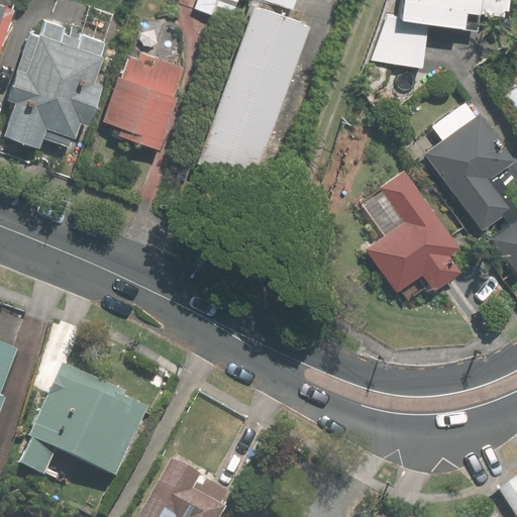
[(225,24),(232,0),(192,0),(189,11),(225,24)]
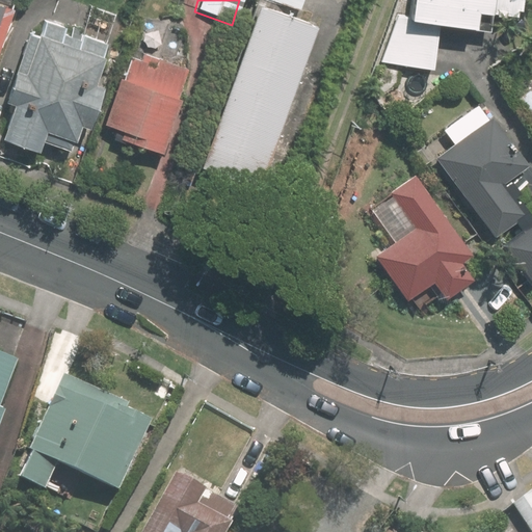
[(260,10),(204,168),(264,189),(321,26),(287,15),(290,6),(301,10),(304,0),(259,0),(257,9),(260,10)]
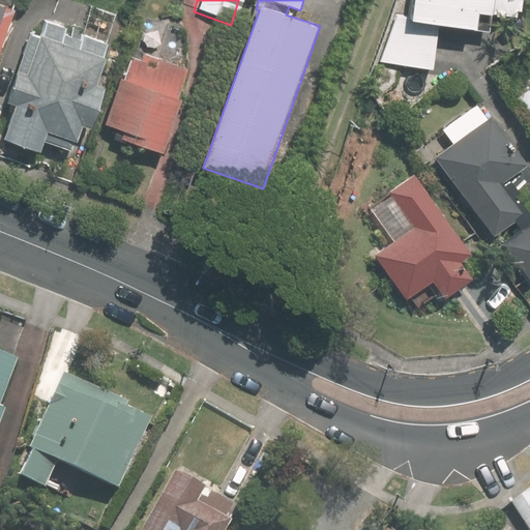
[(403,0),(401,11),(395,8),(378,63),(425,71),(433,32),(463,36),(466,20),(478,23),(479,17),(486,18),(484,22),(496,24),(496,21),(506,22),(507,16),(511,16),(513,0),(403,0)]
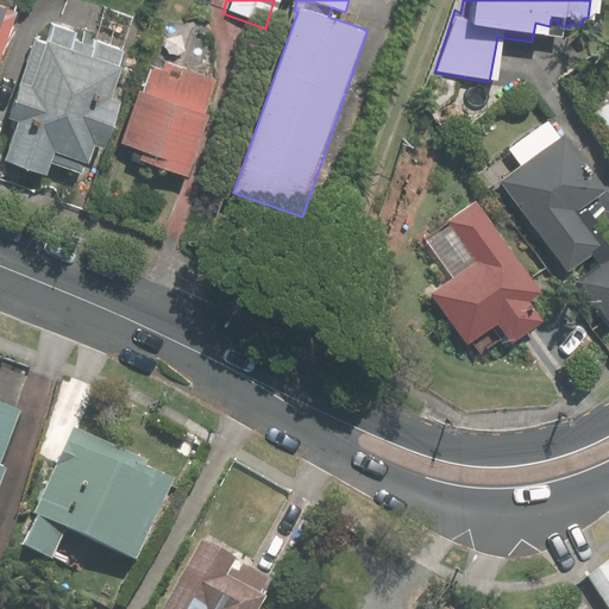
[(0,64),(18,12),(0,6),(0,64)]
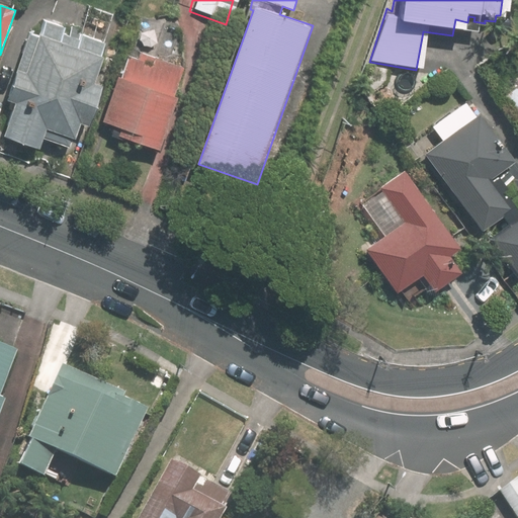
[(28,32),(3,99),(13,103),(1,135),(34,147),(39,135),(70,146),(79,122),(85,124),(100,85),(91,81),(101,56),(96,54),(101,41),(79,32),(76,39),(60,32),(62,25),(44,18),(36,35),(28,32)]
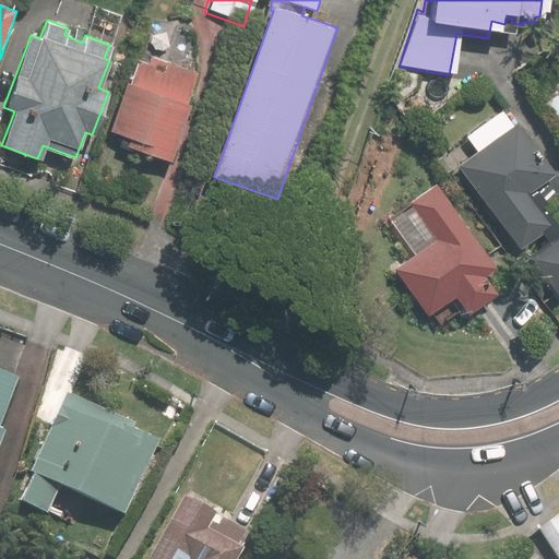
[(129,82),(111,132),(132,139),(129,146),(173,162),(193,105),(186,103),(197,71),(154,56),(151,64),(141,60),(132,84),(129,82)]
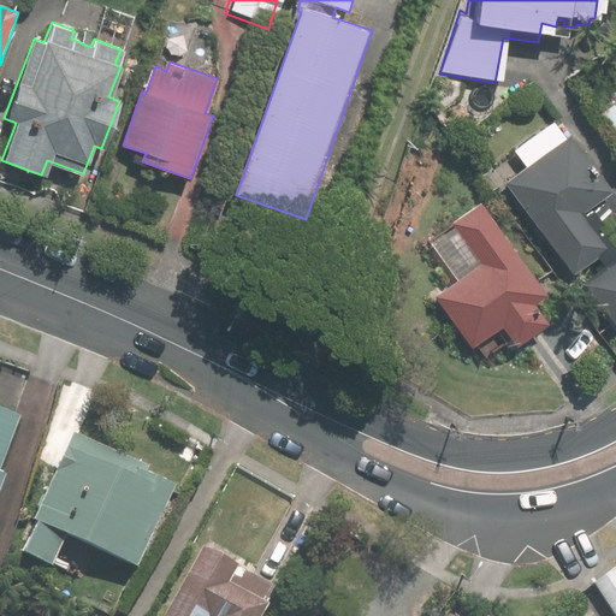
[(615,102),(600,114),(615,135),(615,102)]
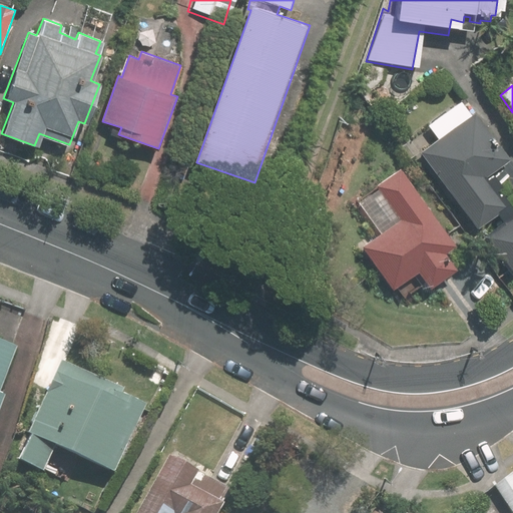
[(421,152),(479,228),(499,213),(505,222),(486,237),(512,273),(512,272),(512,206),(501,190),(505,187),(501,182),(509,176),(501,166),(510,159),(464,99),(442,114),(452,128),(421,152)]
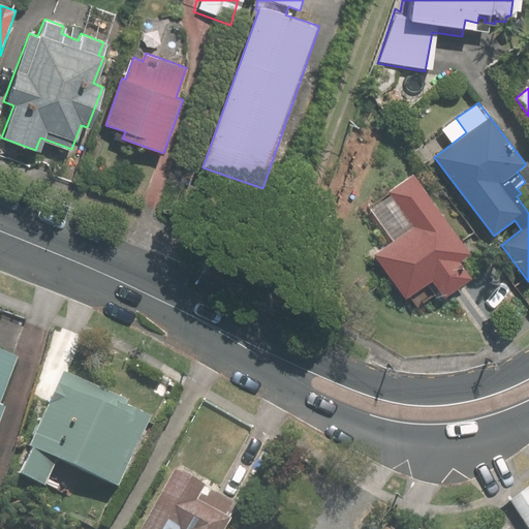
[(462,261),(471,254),(413,174),(389,191),(392,195),(372,210),(393,241),(374,253),(406,298),(432,281),(442,294),(471,275),(462,261)]
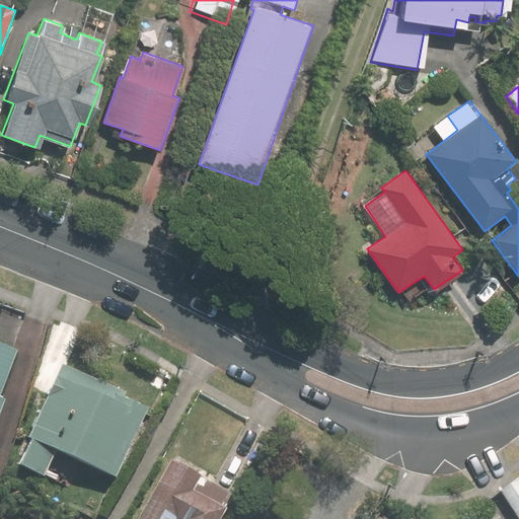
[(56,455),(115,483),(147,415),(122,402),(125,398),(69,372),(84,339),(58,325),(40,362),(60,371),(26,443),(32,445),(21,470),(45,480),(56,455)]
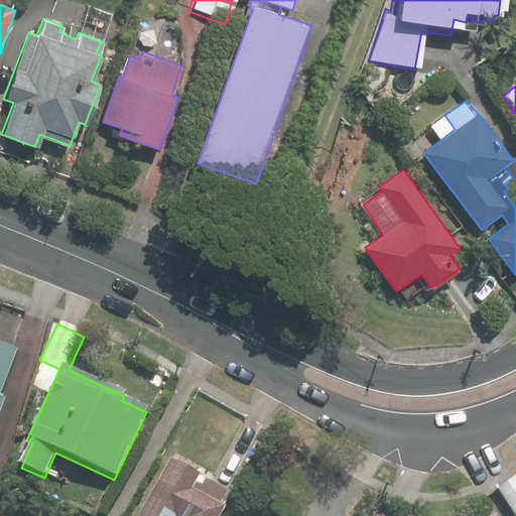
[(0,403),(18,353),(0,346),(0,403)]
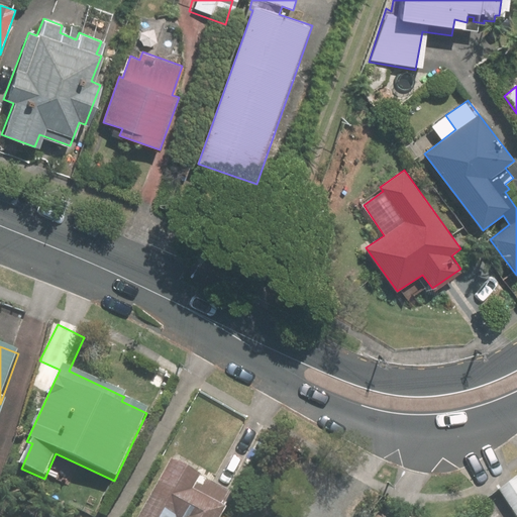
[(167,466),(136,516),(217,516),(220,513),(217,512),(224,499),(167,466)]
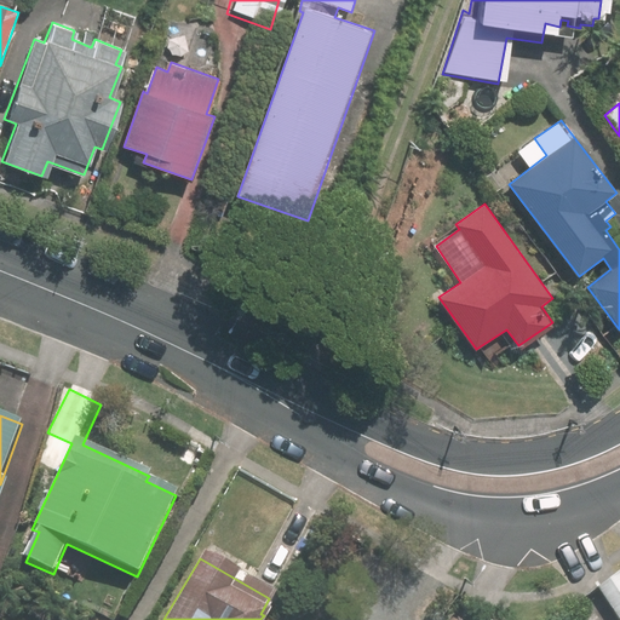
[(619,619),(619,575),(619,574),(598,587),(618,619),(619,619)]
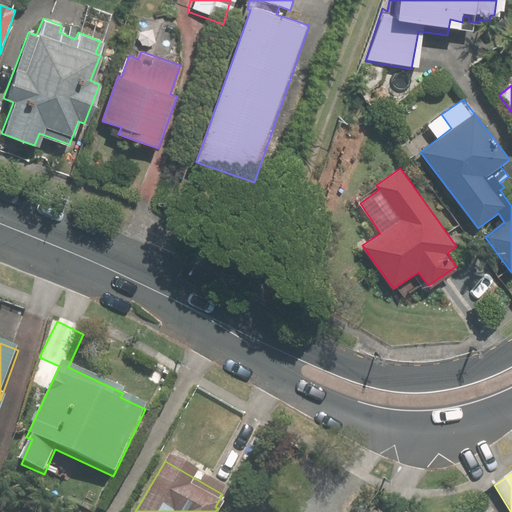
All buildings are outlined.
